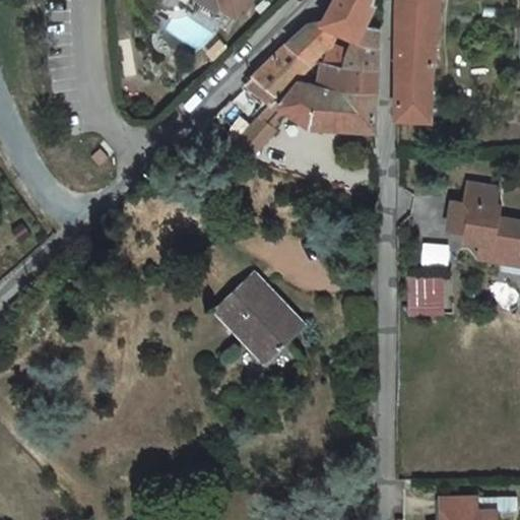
[(195,0),(212,10),(215,6),(232,15),(240,0),(195,0)]
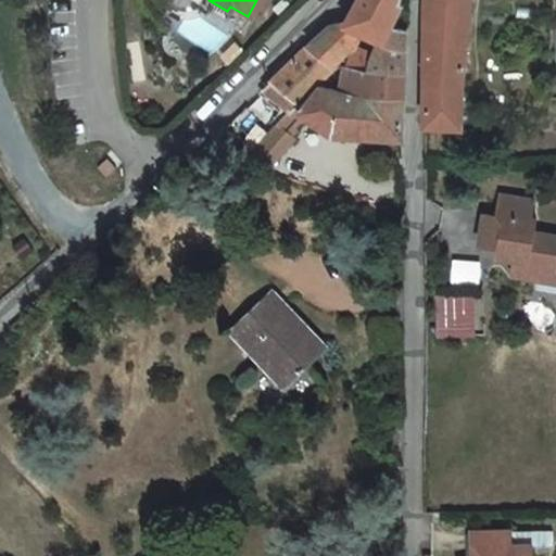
[(361,30),(379,41),(384,26),(390,27),(402,3),(395,1),(395,0),(358,0),(355,7),(346,23),(361,30)]
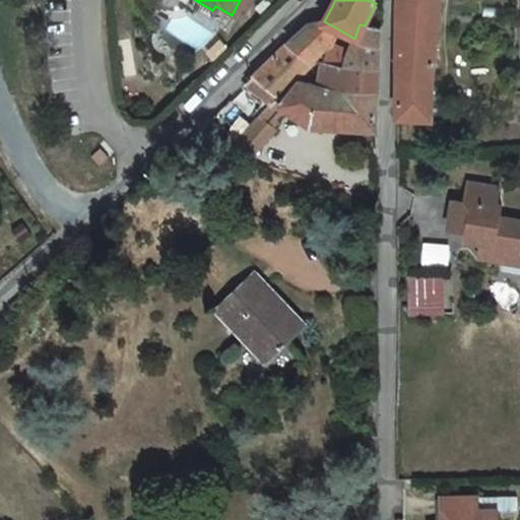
[(391,88),(391,116),(427,117),(427,104),(426,91),(426,82),(427,78),(427,71),(429,62),(430,52),(433,25),(435,0),(392,0),(393,5),(392,23),(392,40),(392,59),(392,71),(391,88)]
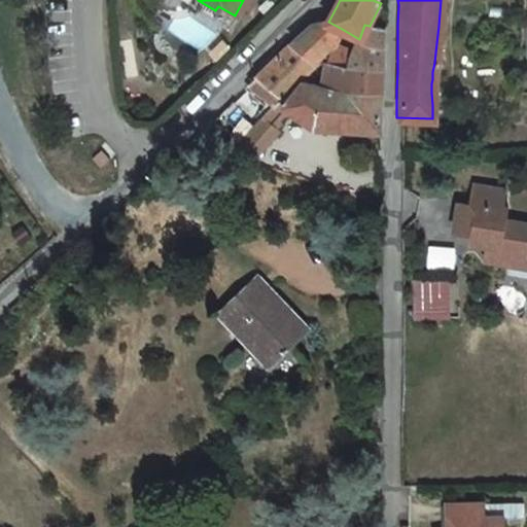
[(325,67),(346,68),(359,39),(342,29),(328,22),(314,23),(311,25),(304,32),(291,43),(314,67),(325,67)]
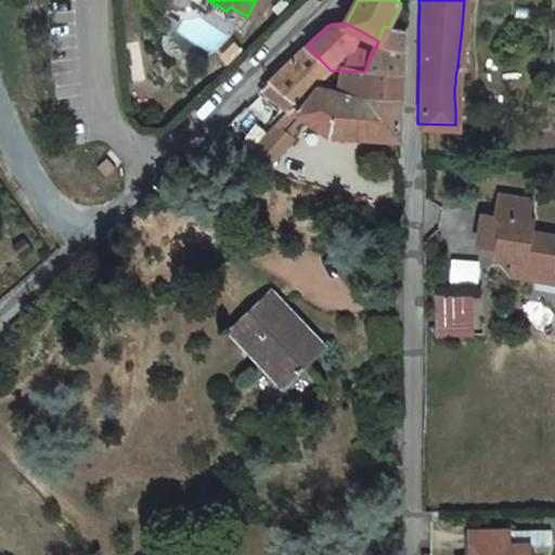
[(378,41),(364,72),(401,74),(401,65),(402,48),(403,28),(389,27),(384,26),(378,41)]
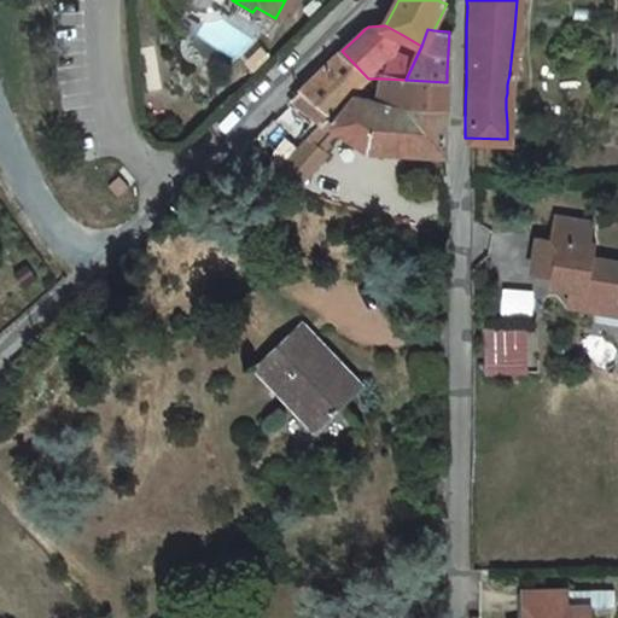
[(316,128),(347,99),(368,79),(342,51),(338,54),(331,60),(314,77),(289,100),(316,128)]
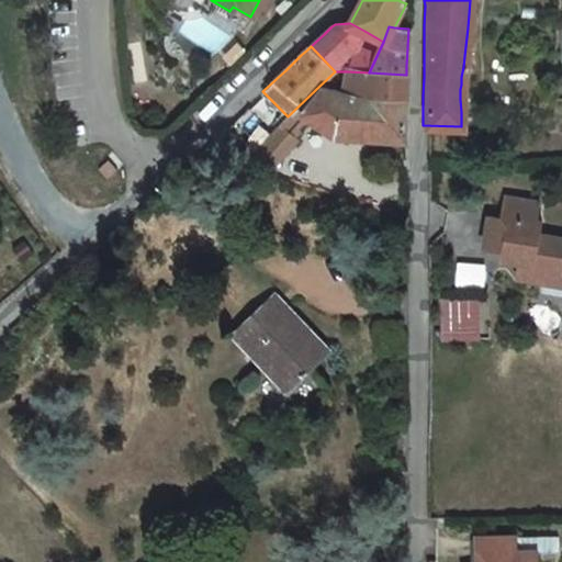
[(406,75),(369,72),(347,71),(339,93),(405,99),(405,88),(406,75)]
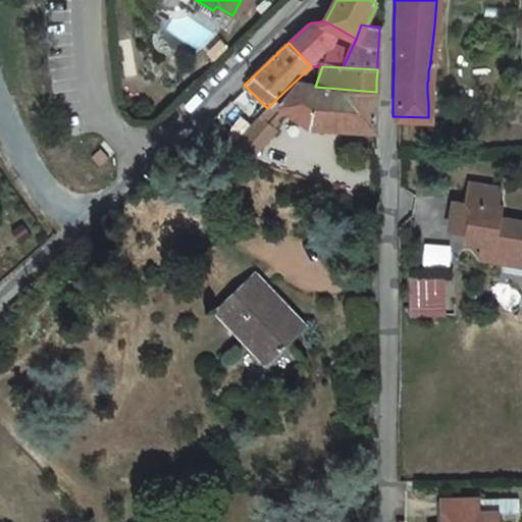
[(376,92),(315,87),(299,85),(270,113),(272,115),(310,137),(374,134),(374,121),(376,92)]
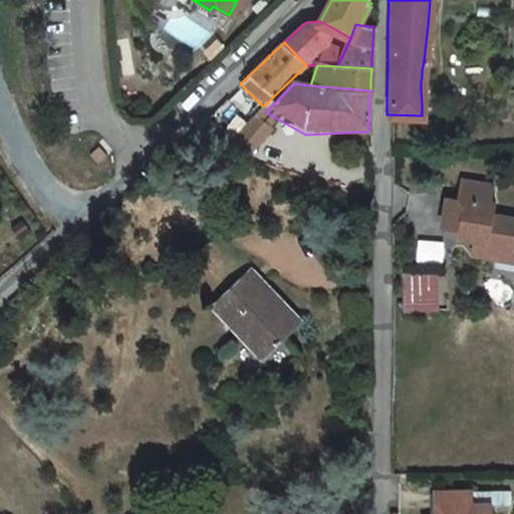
[(266,111),(261,109),(254,116),(259,122),(268,113),(266,111)]
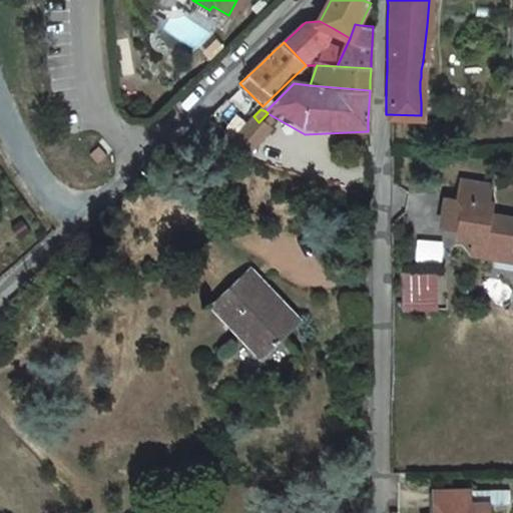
[(253,116),(222,148),(244,156),(270,132),(259,122),(253,116)]
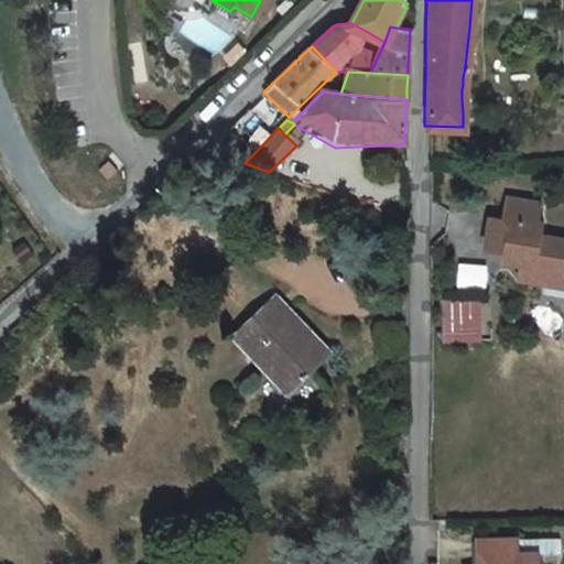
[(488,216),(481,250),(511,255),(514,260),(513,262),(517,263),(514,272),(520,280),(540,283),(542,272),(563,275),(563,240),(539,237),(541,224),(535,223),(539,205),(502,198),(499,218),(488,216)]
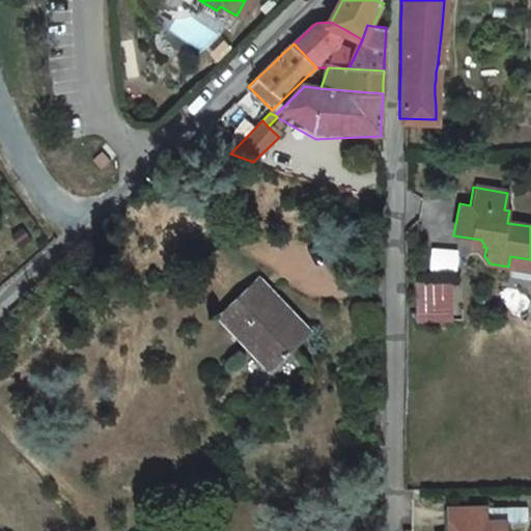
[(530,259),(510,256),(508,267),(530,270),(530,259)]
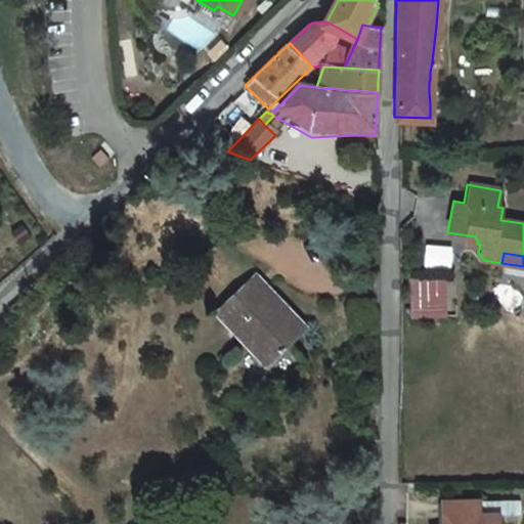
[(253,278),(220,311),(266,357),(299,325),(253,278)]
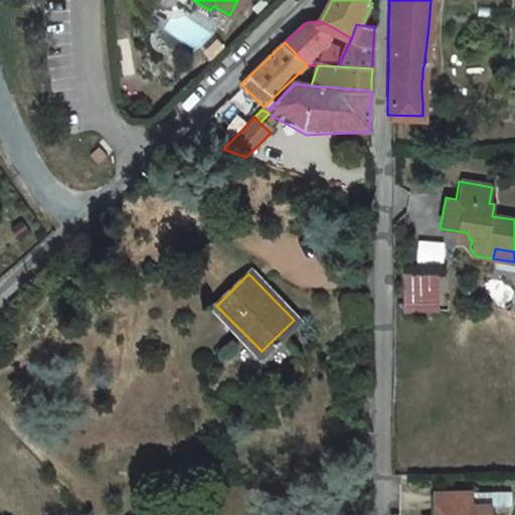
[(403,274),(403,312),(441,312),(441,274),(403,274)]
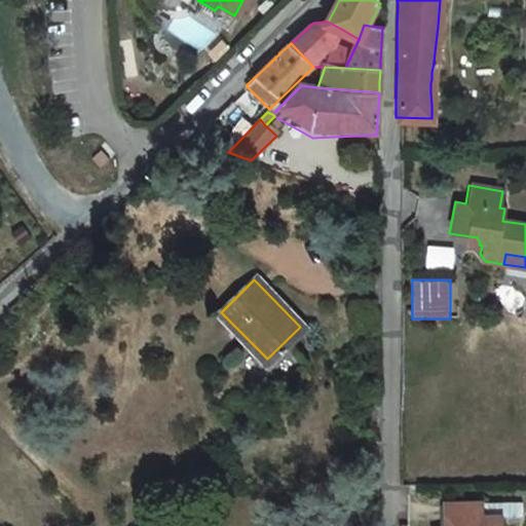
[(482,503),(444,505),(444,525),(500,525),(501,517),(482,518),(482,503)]
